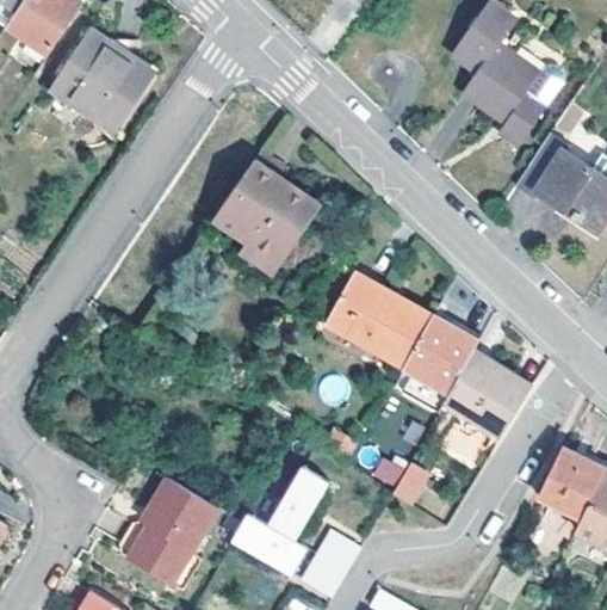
[(1,0),(18,10),(24,0),(1,0)]
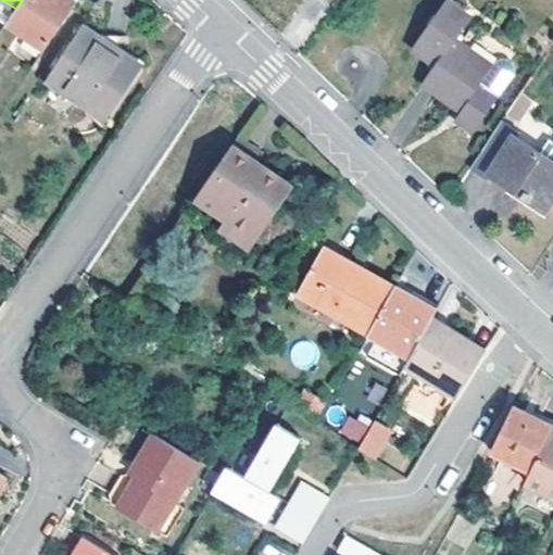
[(74,0),(22,0),(16,9),(5,24),(44,50),(76,1),(74,0)]
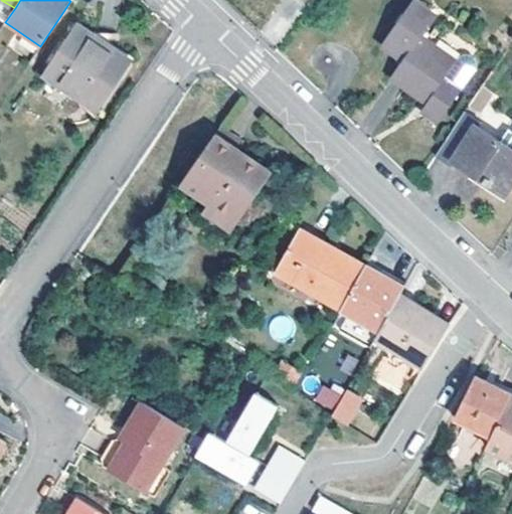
[(389,53),(390,54),(417,16),(409,10),(385,45),(391,49),(389,53)]
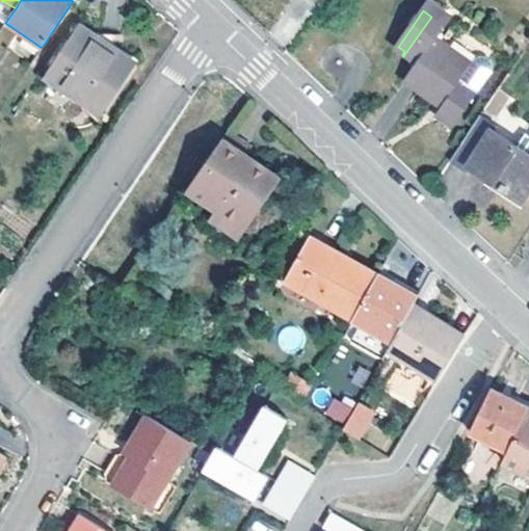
[(445,25),(431,17),(403,56),(412,61),(415,58),(421,61),(417,67),(406,82),(440,105),(433,115),(450,126),(474,90),(457,79),(468,63),(435,41),(445,25)]
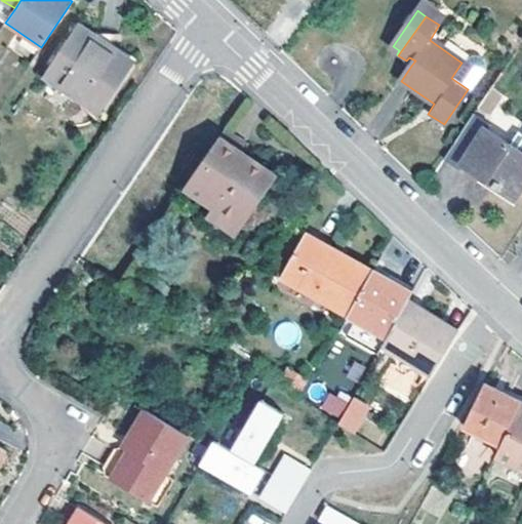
[(98,113),(132,64),(75,25),(42,75),(98,113)]
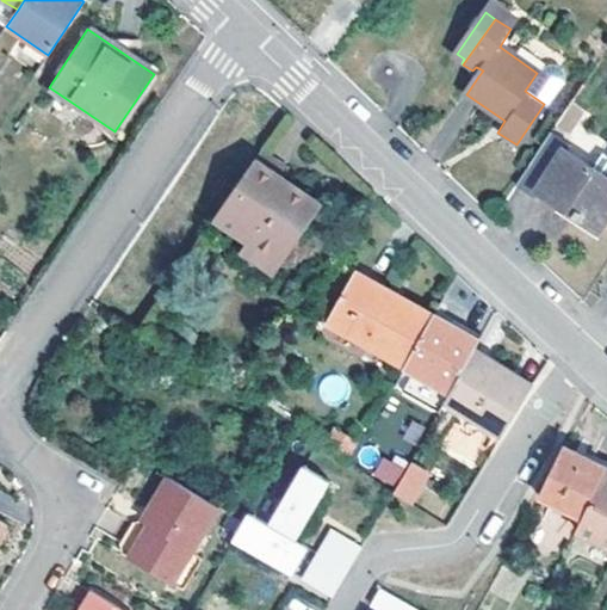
[(472,71),(478,76),(483,71),(476,67),(472,71)]
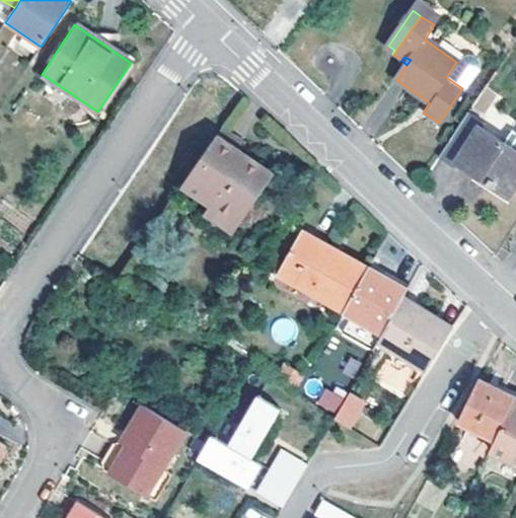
[(446,77),(462,88),(475,69),(474,62),(466,57),(459,58),(456,62),(446,77)]
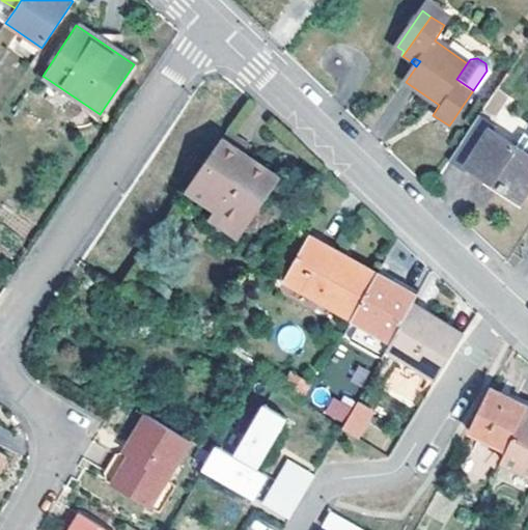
[(491,119),(505,96),(494,89),(479,112),(491,119)]
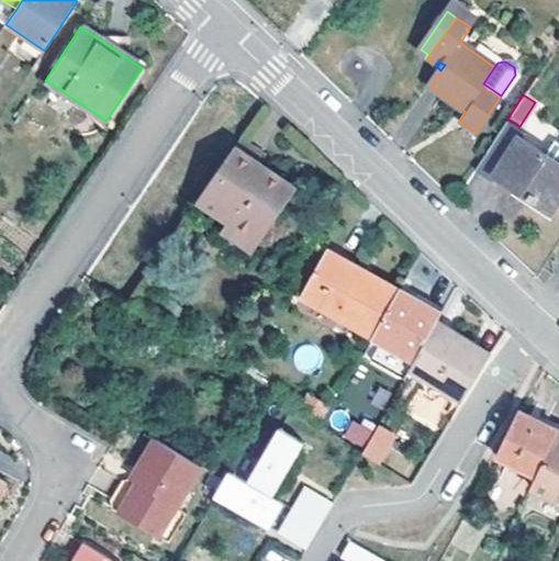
[(558,192),(558,145),(550,159),(520,141),(523,135),(504,123),(474,170),(492,182),(495,178),(512,188),(547,211),(558,192)]
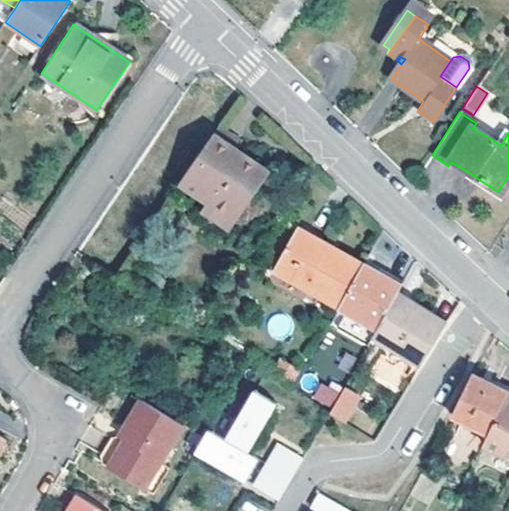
[(219,124),(213,132),(235,148),(242,139),(219,124)]
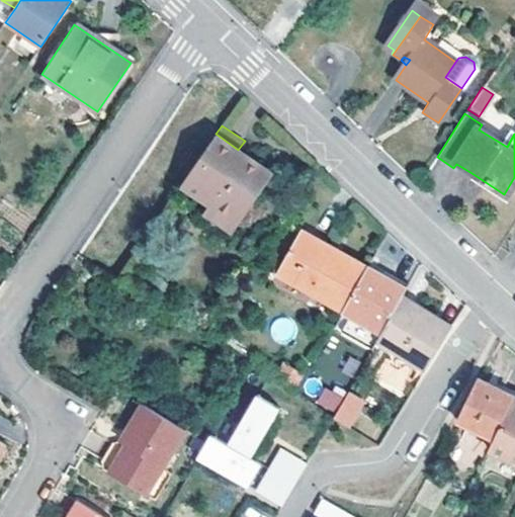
[(273,174),(238,150),(216,134),(182,184),(209,203),(203,212),(234,232),(273,174)]
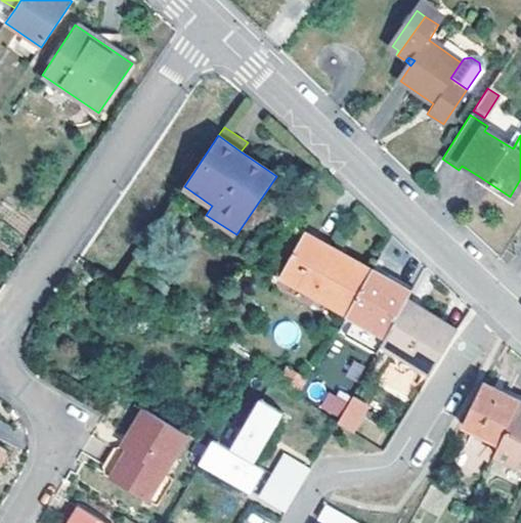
[(510,205),(520,186),(520,179),(510,197),(477,175),(473,180),(510,205)]
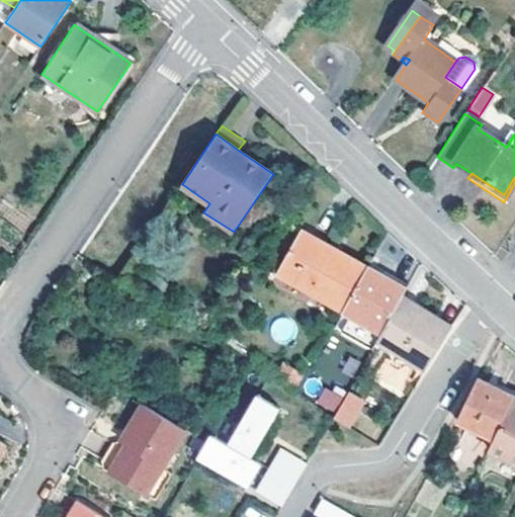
[(344,311),(368,267),(302,229),(277,273),(344,311)]
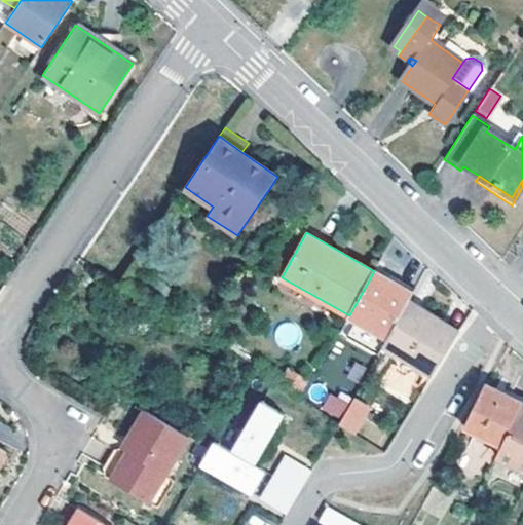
[(412,292),(374,271),(349,315),(386,337),(408,299),(412,292)]
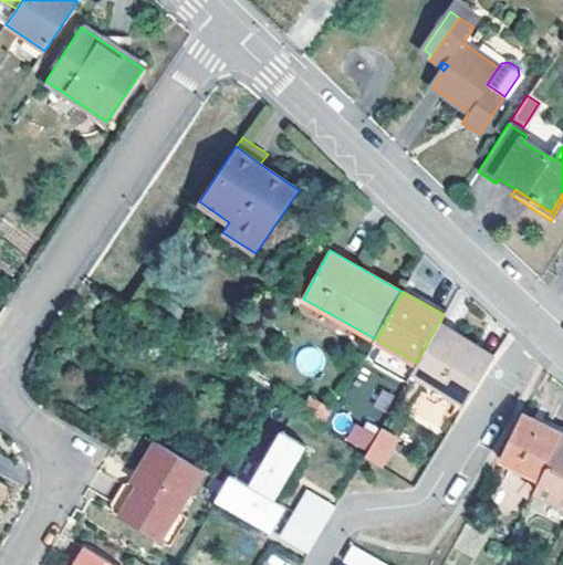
[(451,337),(455,333),(439,322),(416,363),(412,372),(459,404),(488,363),(451,337)]
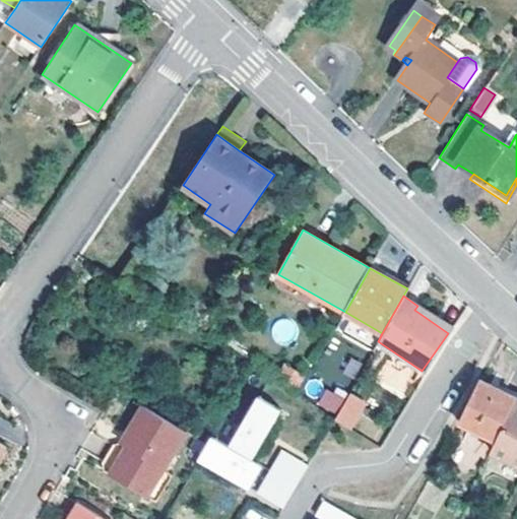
[(451,329),(417,306),(414,310),(448,333),(451,329)]
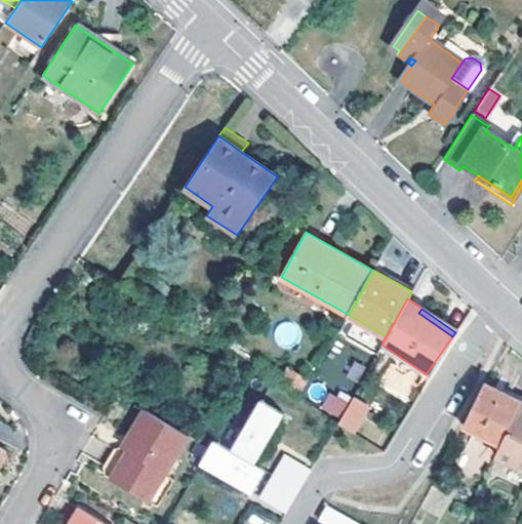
[(423,379),(426,374),(382,345),(378,350),(423,379)]
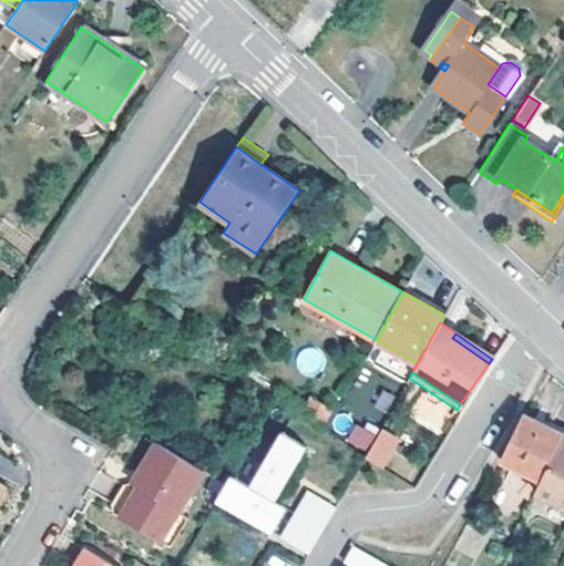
[(332,410),(311,398),(303,411),(325,423),(332,410)]
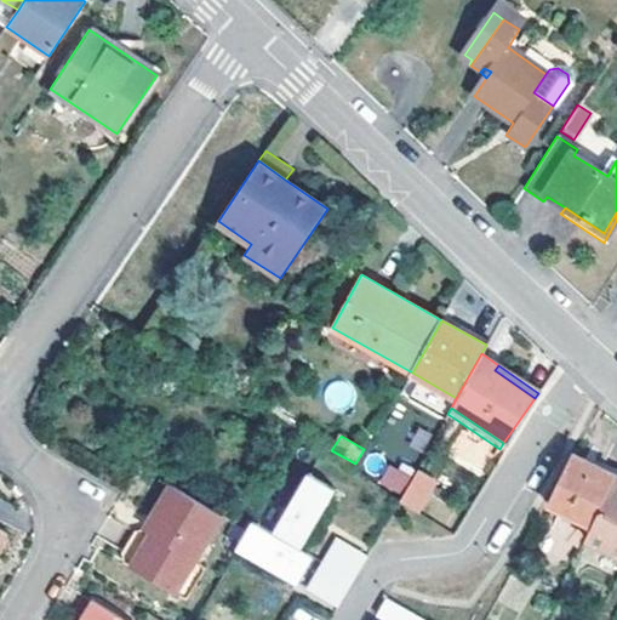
[(546,505),(590,527),(616,476),(572,453),(546,505)]
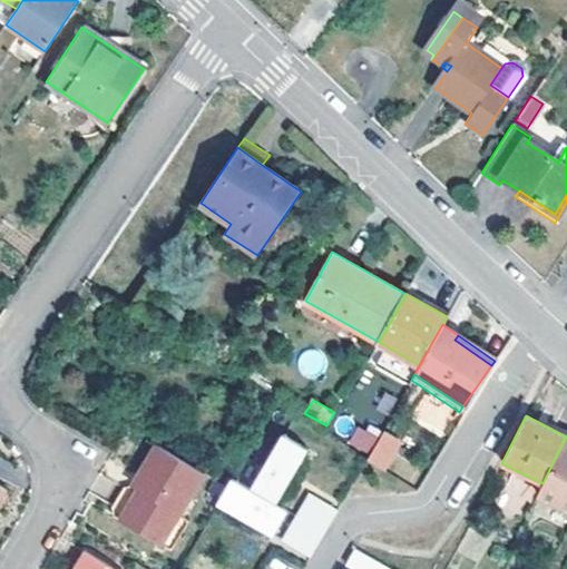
[(377,442),(378,439),(359,427),(350,441),(370,453),(377,442)]
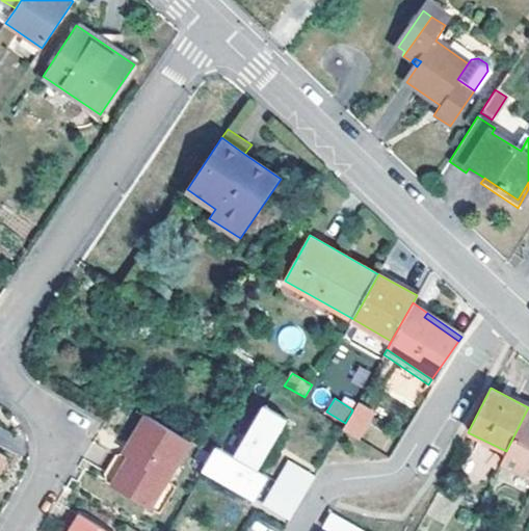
[(218,448),(206,469),(257,499),(269,477),(258,471),(287,420),(264,406),(235,457),(218,448)]
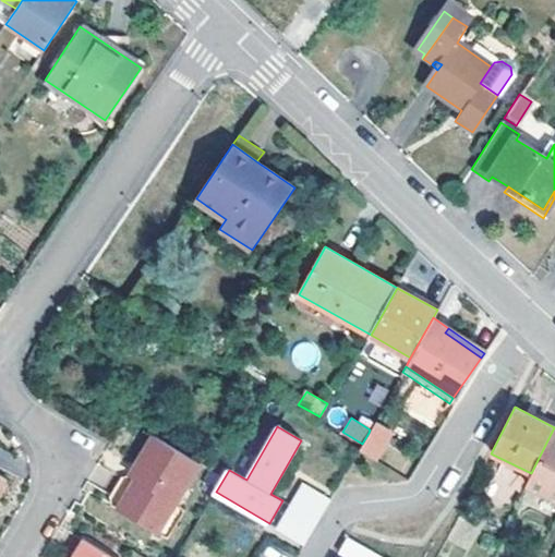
[(554,426),(554,427),(531,473),(527,485),(554,499),(554,426)]
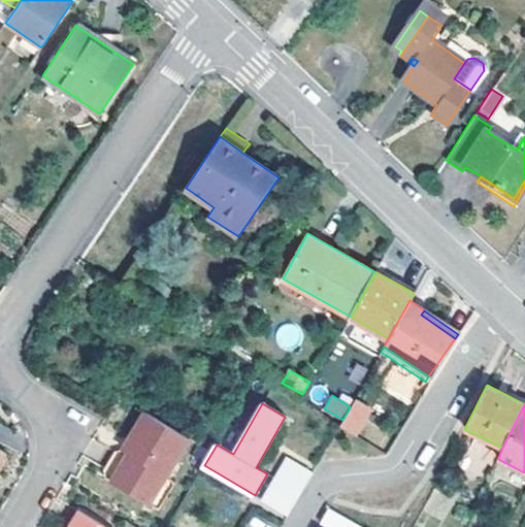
[(342,420),(339,425),(355,435),(364,419),(349,409),(342,420)]
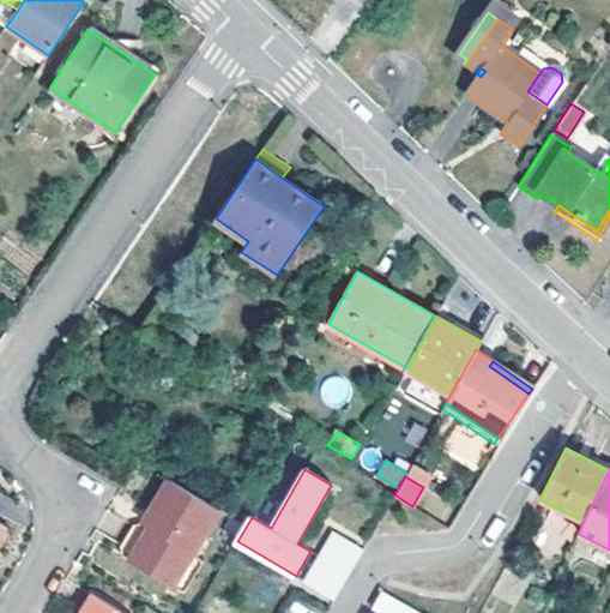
[(189,558),(200,559),(206,550),(201,547),(222,510),(169,480),(152,508),(157,517),(152,527),(146,522),(134,527),(121,548),(122,558),(173,587),(189,558)]
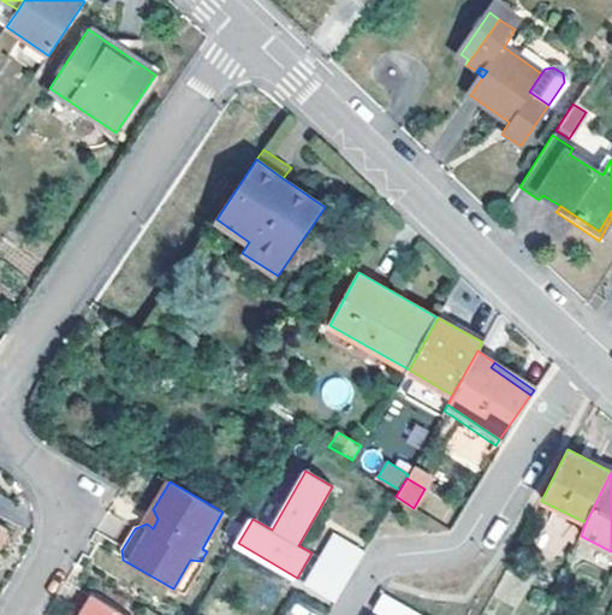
[(336,536),(322,559),(352,577),(367,554),(336,536)]
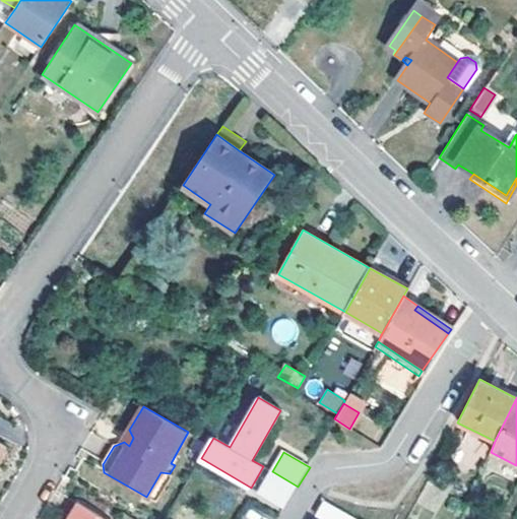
[(272,471),(259,494),(285,508),(298,487),(272,471)]
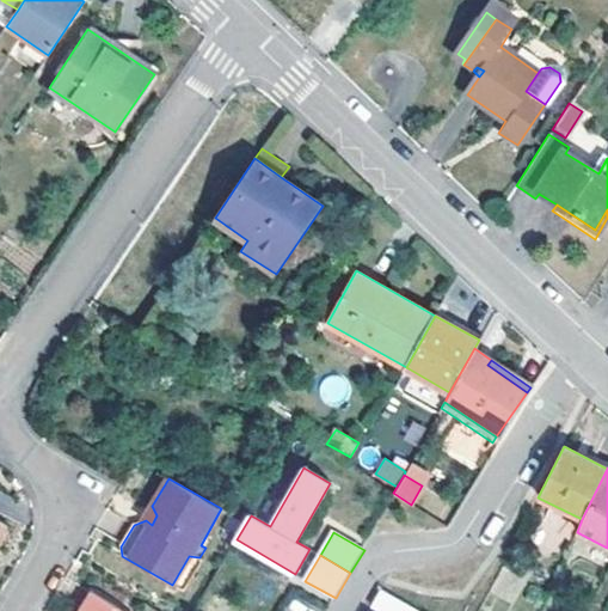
[(189,556),(172,585),(180,590),(200,557),(189,556)]
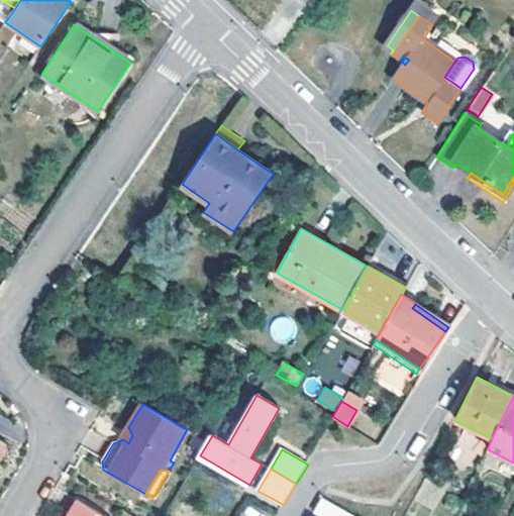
[(103,515),(76,500),(67,515),(103,515)]
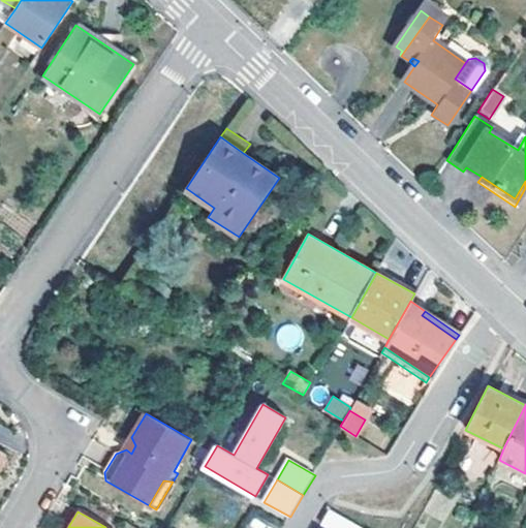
[(357,527),(330,511),(320,527),(357,527)]
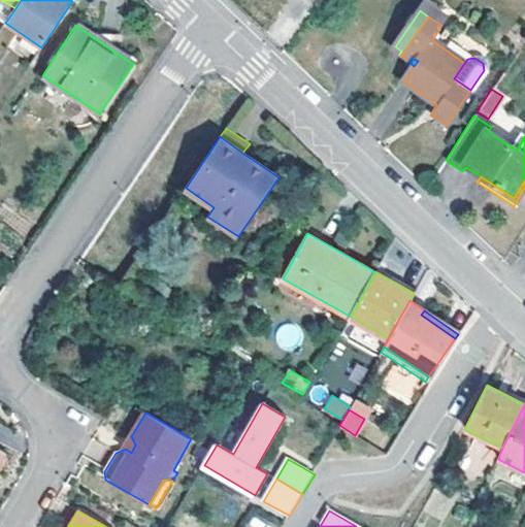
All buildings are outlined.
